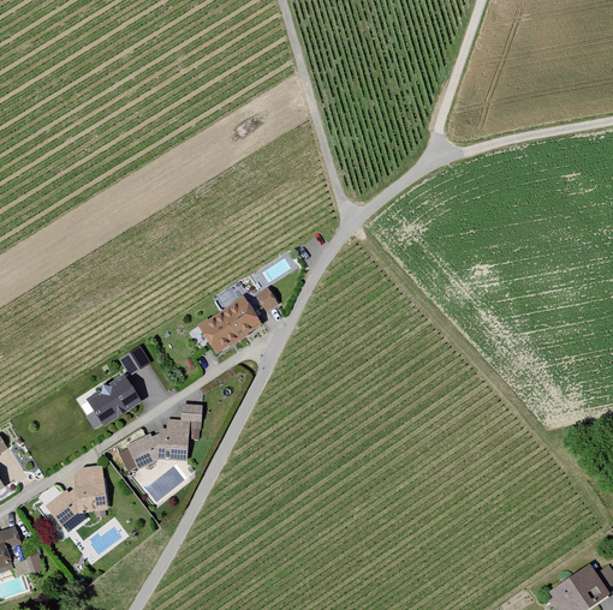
[(268,286),(255,295),(265,310),(278,301),(268,286)]
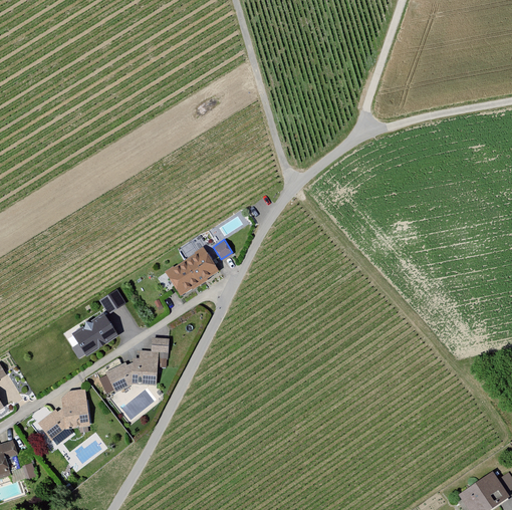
[(202,247),(183,259),(198,282),(217,270),(202,247)]
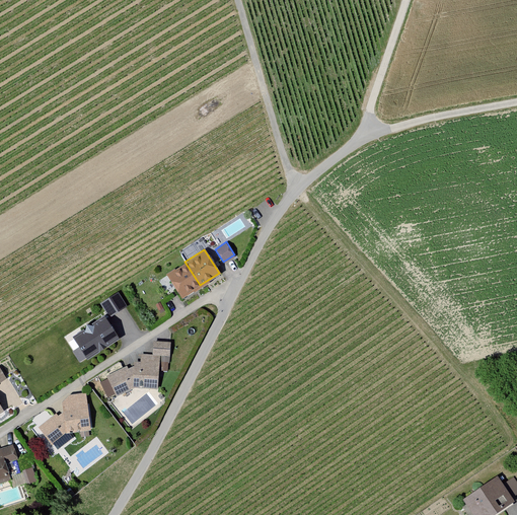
[(185,262),(163,276),(179,298),(200,285),(185,262)]
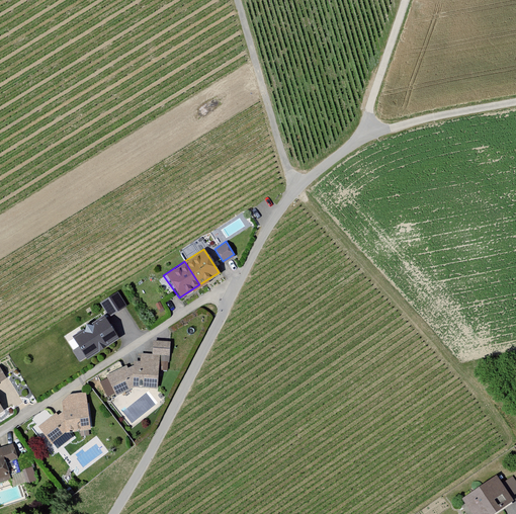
[(125,304),(117,290),(99,302),(107,314),(125,304)]
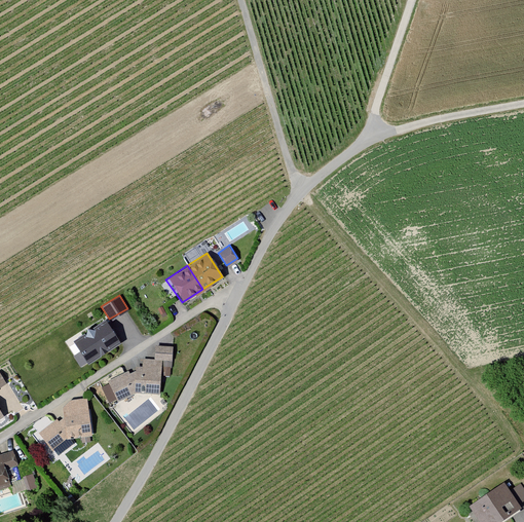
[(104,319),(67,341),(82,365),(118,342),(104,319)]
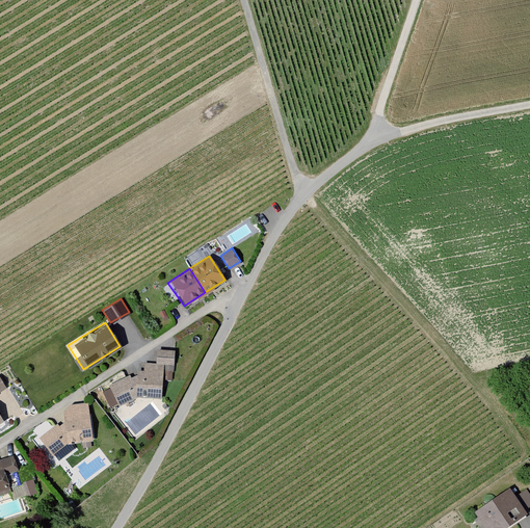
[(101,388),(111,408),(136,397),(163,397),(162,384),(163,364),(144,363),(144,370),(136,370),(136,372),(101,388)]
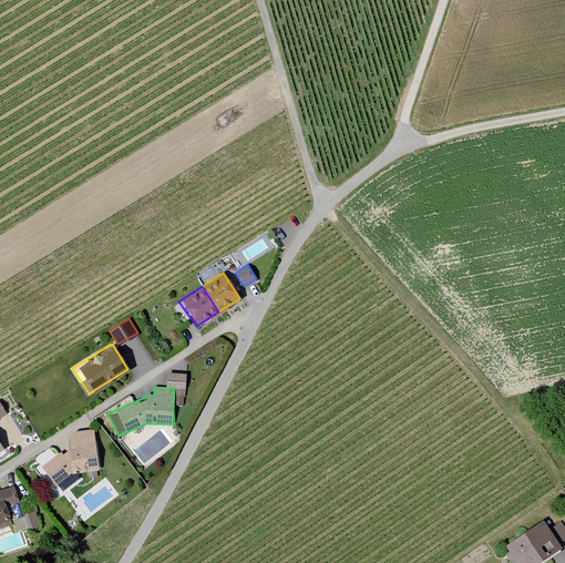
[(67,447),(41,467),(58,488),(60,485),(63,490),(79,479),(74,474),(99,469),(93,429),(78,430),(67,439),(67,447)]
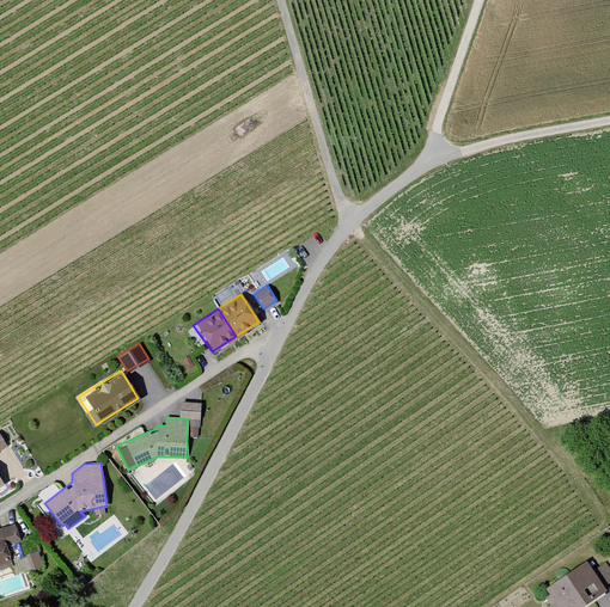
[(0,565),(10,563),(13,572),(31,565),(34,571),(46,566),(35,543),(22,547),(24,553),(11,558),(6,543),(20,537),(16,521),(0,525),(0,565)]
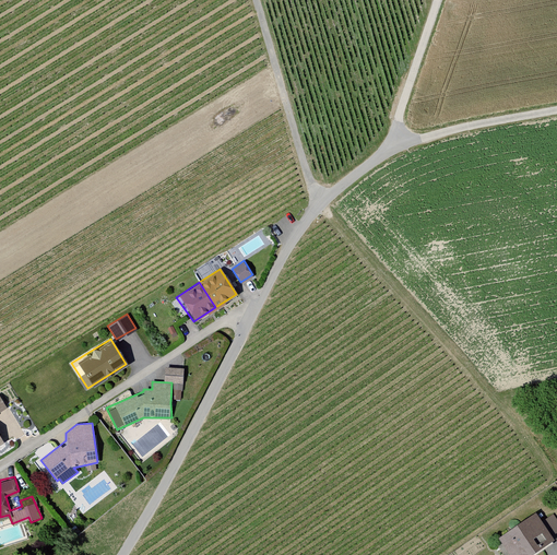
[(498,536),(510,554),(529,554),(553,538),(552,534),(556,531),(556,521),(552,514),(542,520),(535,510),(514,522),(498,536)]
